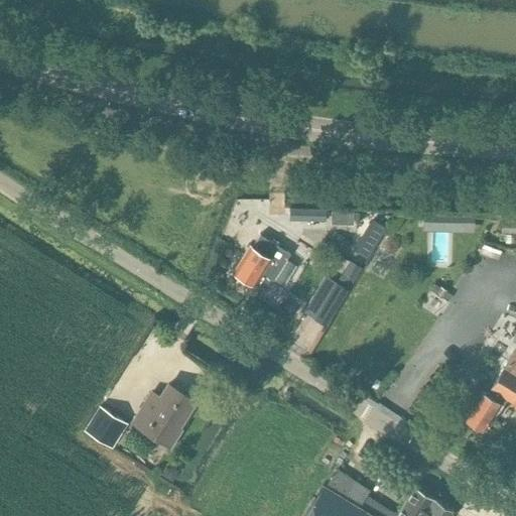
[(327,209),(289,208),(289,217),(326,218),(327,209)]
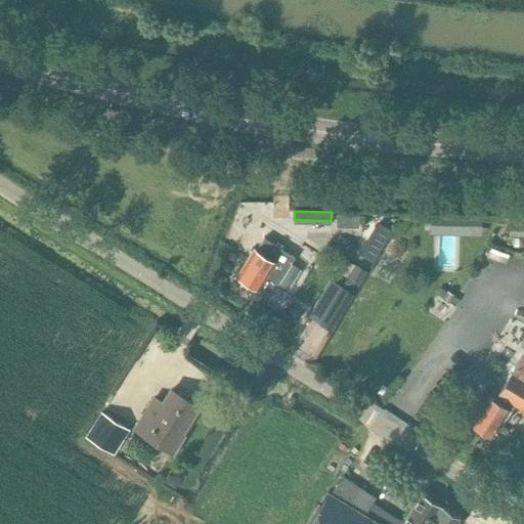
[(250,282),(258,288),(264,292),(265,291),(271,295),(295,257),(264,237),(257,249),(255,248),(237,275),(241,277),(241,280),(246,284),(250,282)]
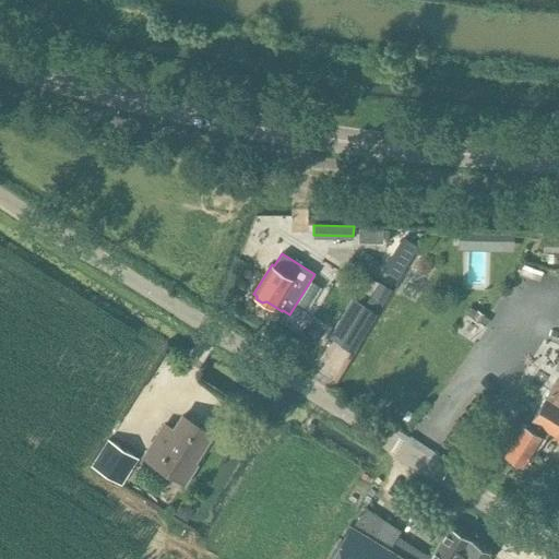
[(379,283),(371,295),(385,304),(392,290),(379,283)]
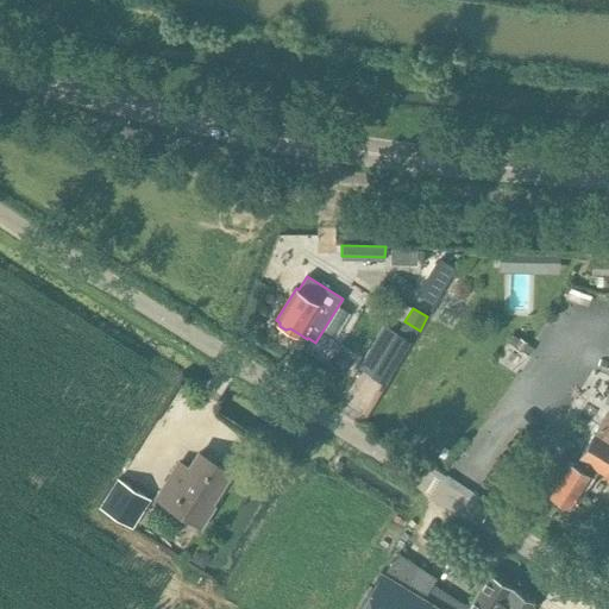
[(410,341),(397,333),(384,326),(364,357),(377,365),(371,376),(384,384),(410,341)]
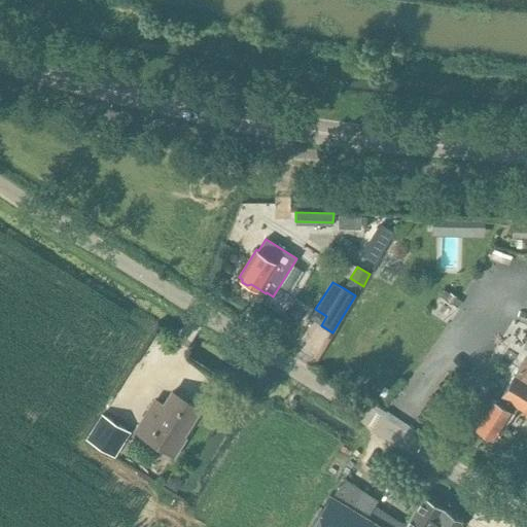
[(526,356),(498,401),(491,397),(475,425),(483,430),(485,433),(489,436),(492,436),(495,438),(504,423),(506,425),(519,406),(526,411),(526,356)]
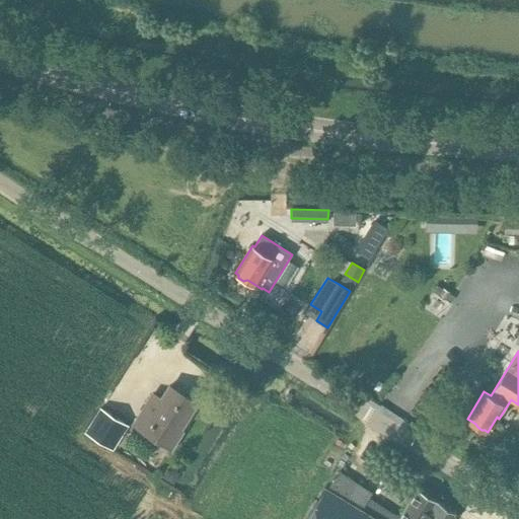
[(135,424),(171,449),(182,432),(179,430),(198,404),(170,386),(159,403),(154,403),(150,400),(135,424)]
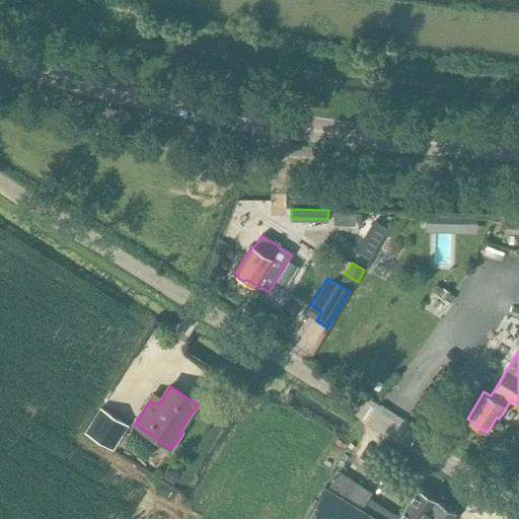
[(105,410),(89,435),(115,450),(130,426),(105,410)]
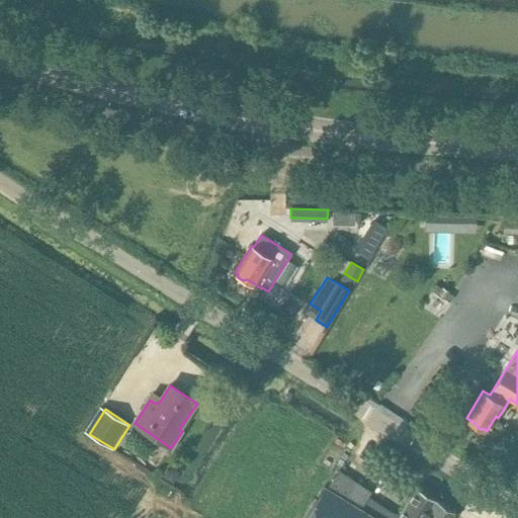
[(326,488),(346,501),(358,484),(338,469),(326,488)]
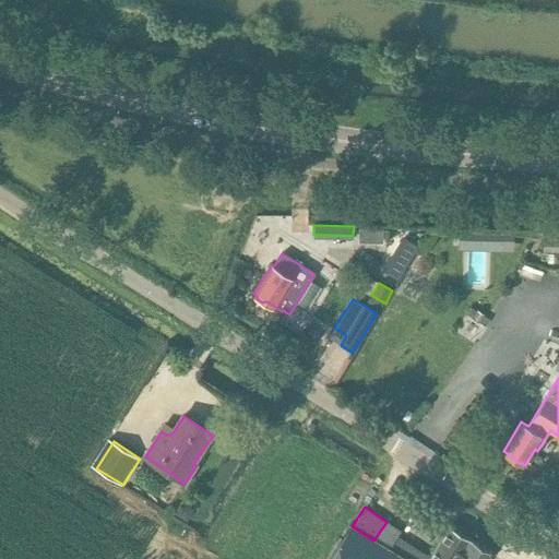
[(404,558),(385,548),(373,540),(352,526),(349,525),(328,558),(404,558)]
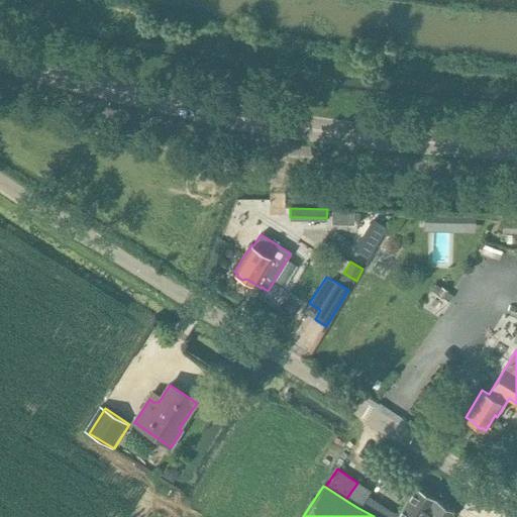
[(356,507),(374,516),(451,516),(455,511),(416,487),(398,516),(396,516),(363,496),(356,507)]
